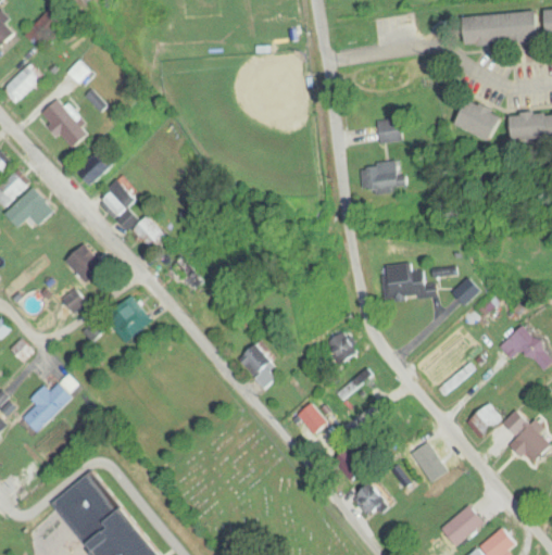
[(41,49),(69,22),(54,7),(26,35),(41,49)]
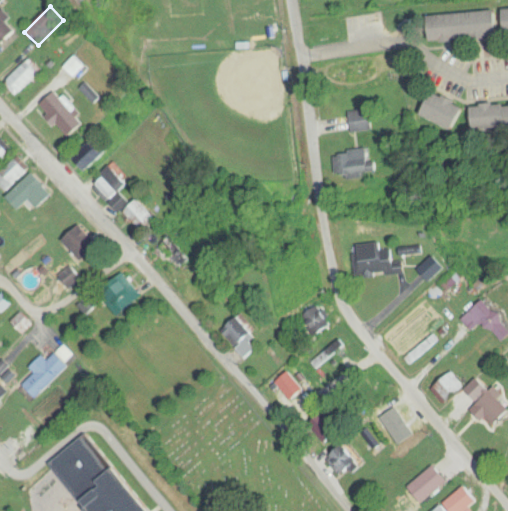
[(0,45),(17,32),(0,10),(0,45)]
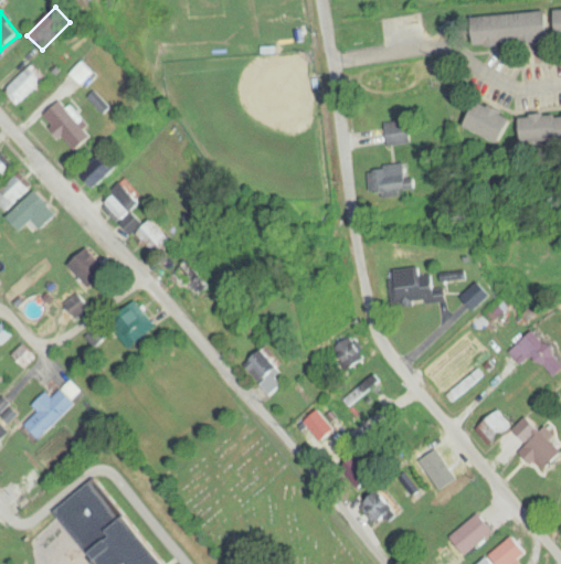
[(94,72),(82,61),(69,73),(81,85),(94,72)]
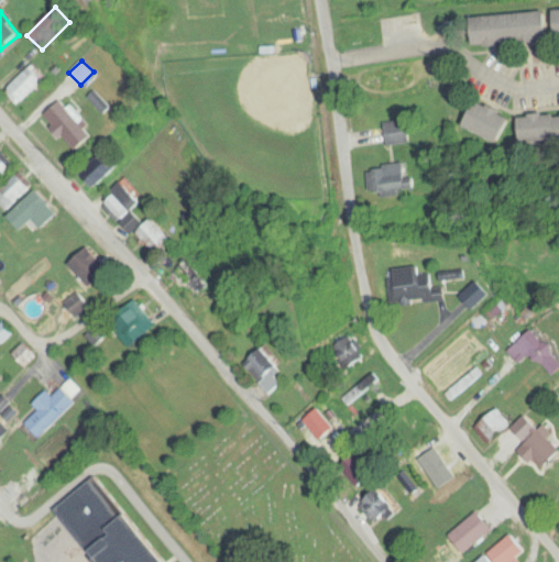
[(2,90),(17,106),(42,80),(28,65),(2,90)]
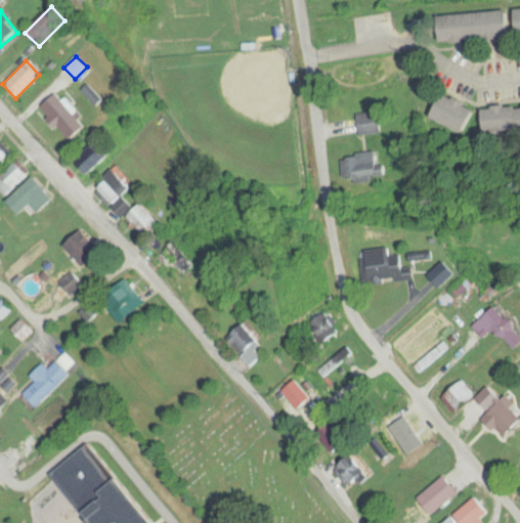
[(40,105),(67,140),(85,127),(79,118),(81,117),(69,100),(66,103),(57,92),(40,105)]
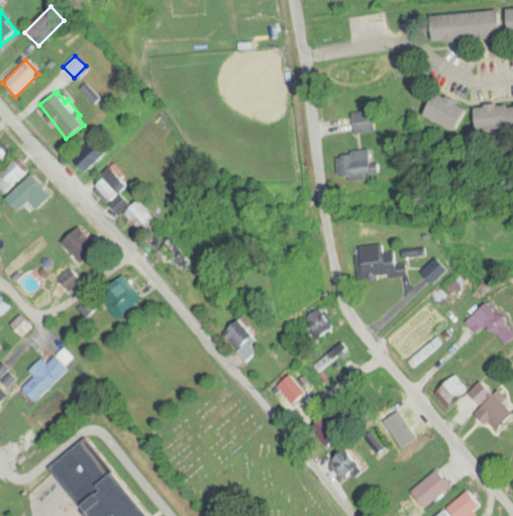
[(104,157),(93,143),(75,159),(86,172),(104,157)]
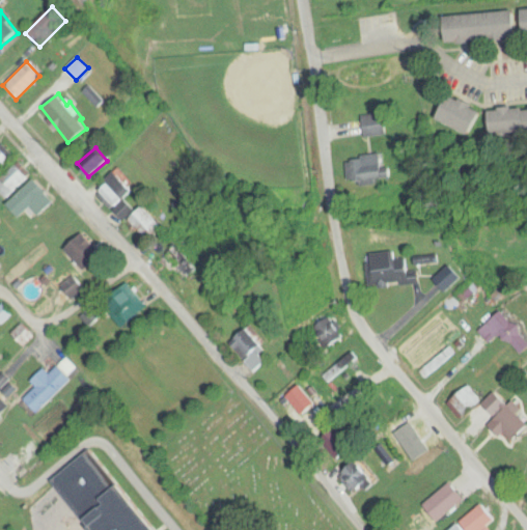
[(0,167),(9,159),(0,149),(0,167)]
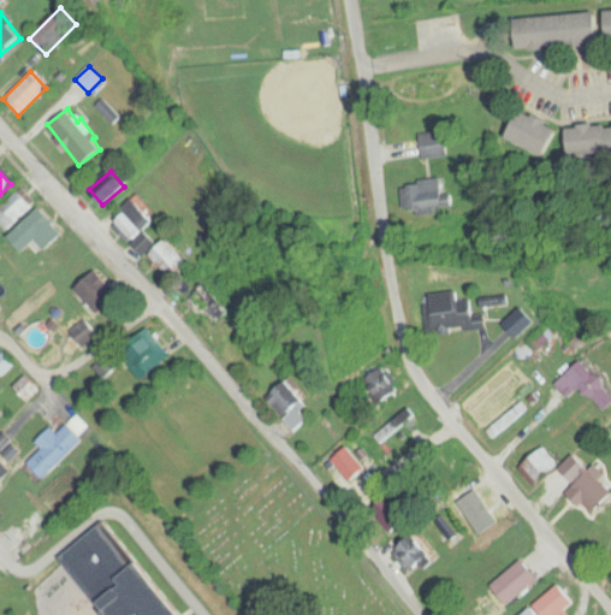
[(0,222),(6,229),(31,205),(16,189),(0,203),(0,222)]
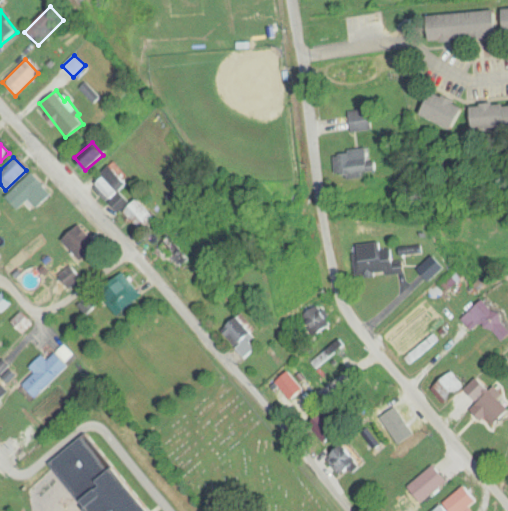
[(135,199),(130,203),(119,191),(127,183),(109,165),(91,183),(139,231),(153,217),(135,199)]
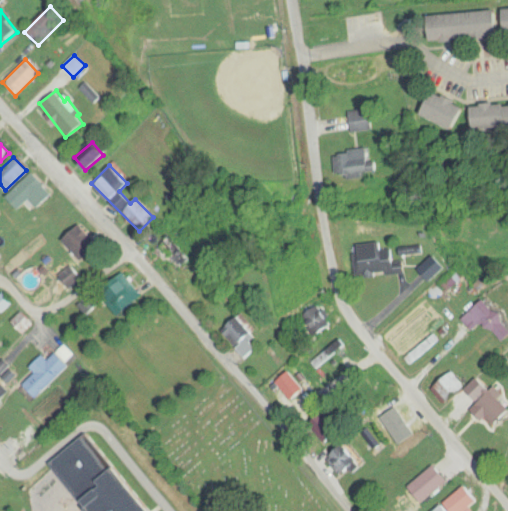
[(28,199),(36,208),(51,193),(31,173),(7,197),(19,209),(28,199)]
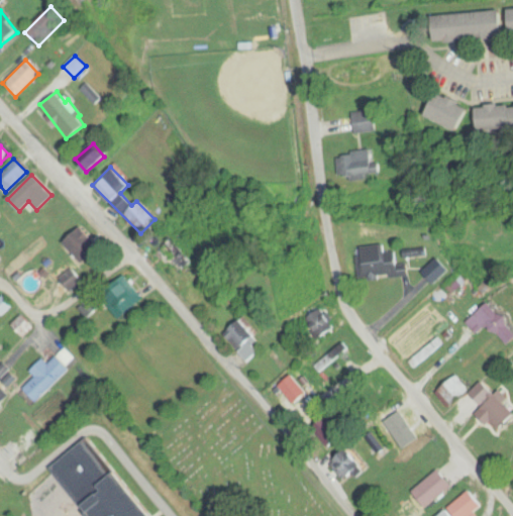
[(62,239),(78,265),(98,250),(81,226),(62,239)]
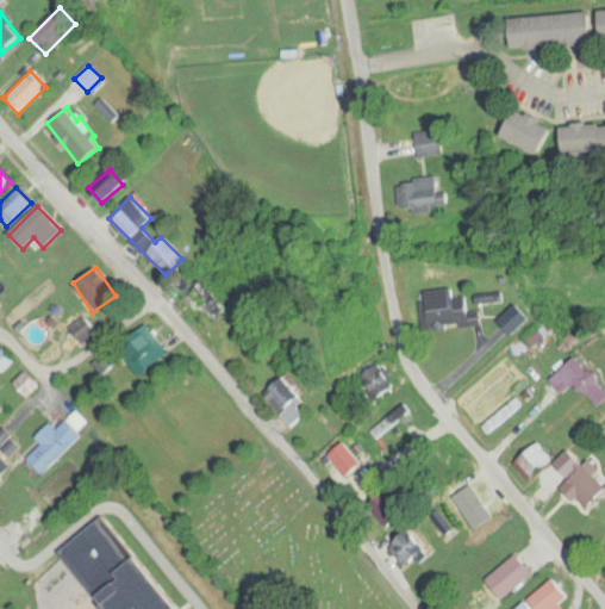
[(181,297),(197,316),(210,305),(195,286),(181,297)]
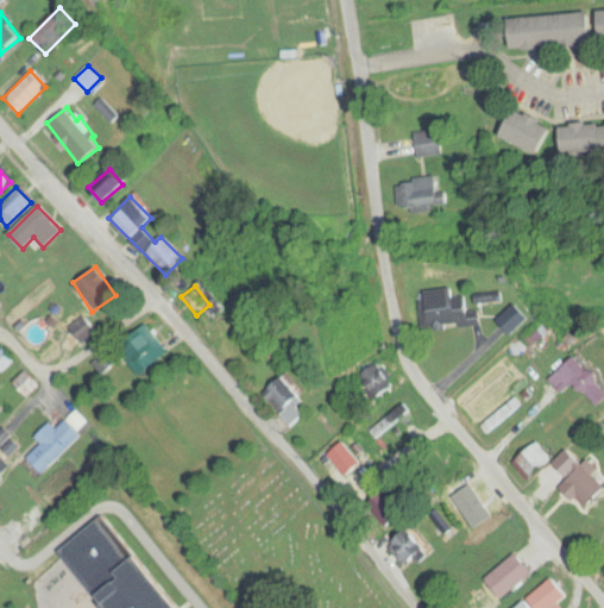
[(82,342),(93,331),(81,318),(70,328),(82,342)]
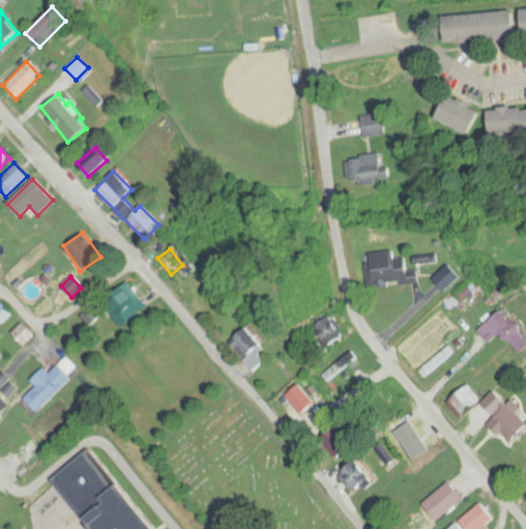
[(141,317),(137,288),(111,292),(115,320),(141,317)]
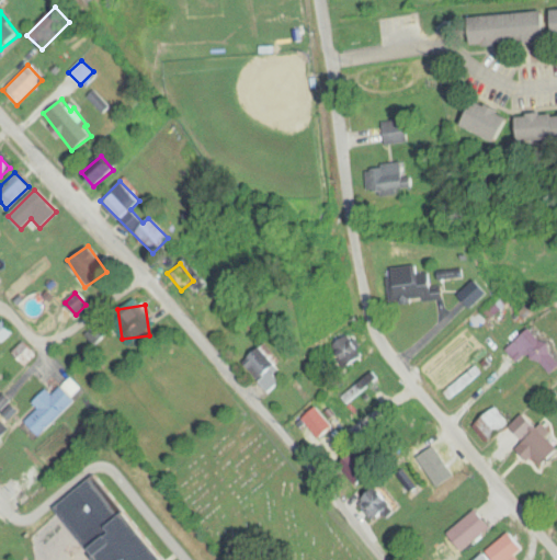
[(12,332),(1,320),(0,321),(0,341),(12,332)]
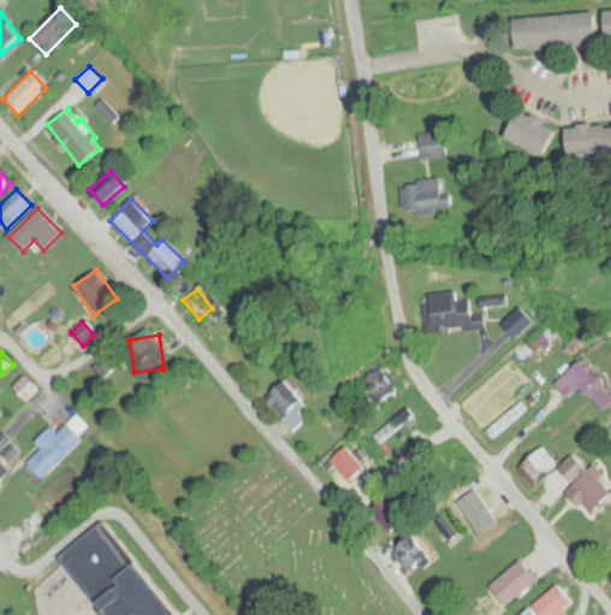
[(312,417),(279,388),(266,402),(298,431),(312,417)]
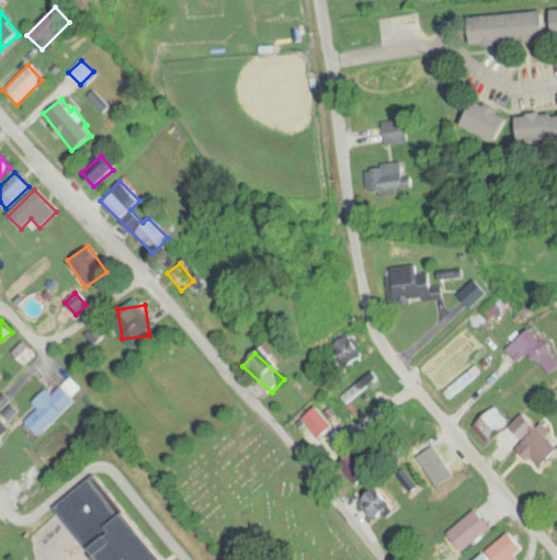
[(36,435),(81,391),(67,377),(49,395),(44,389),(31,402),(36,408),(23,421),(36,435)]
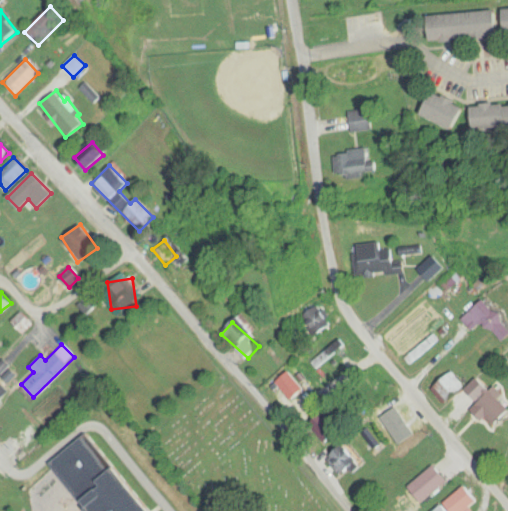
[(273,382),(288,401),(304,389),(289,370),(273,382)]
